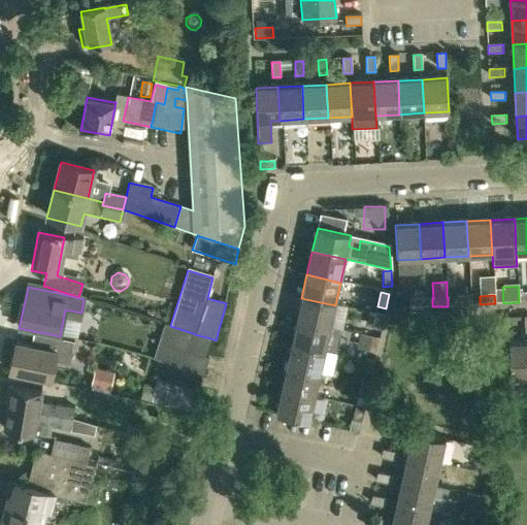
[(456,297),(456,305),(471,304),(471,296),(456,297)]
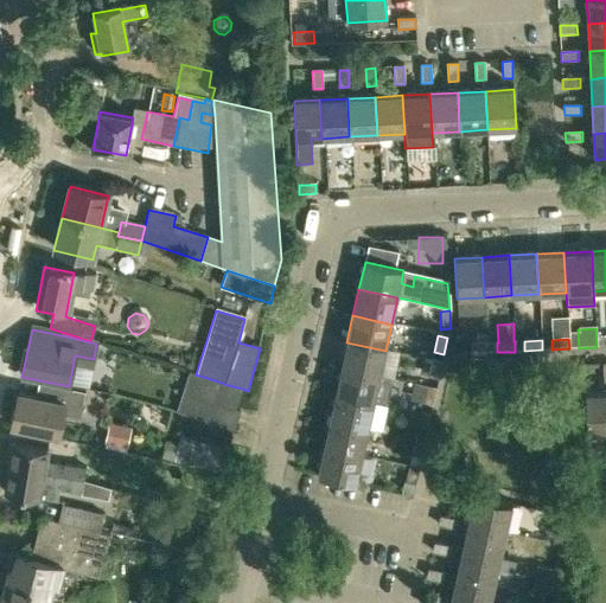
[(346,342),(340,369),(380,378),(386,351),(346,342)]
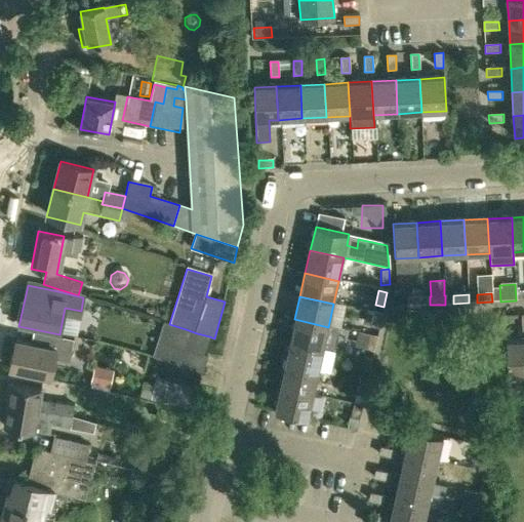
[(406,297),(407,307),(421,306),(421,297),(406,297)]
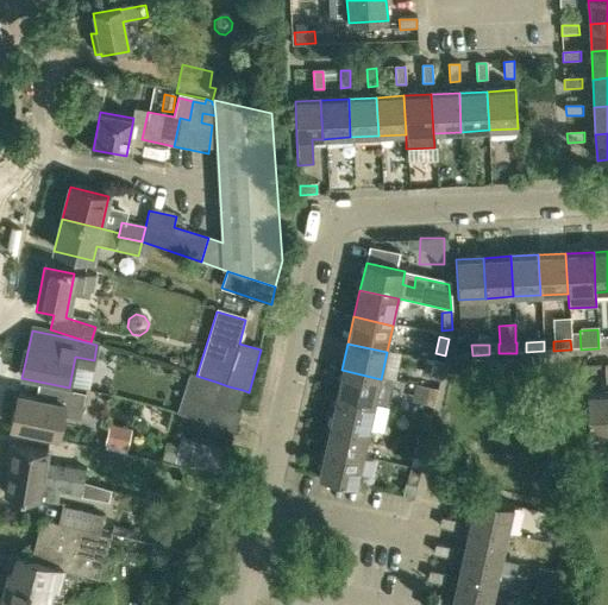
[(430,380),(439,383),(443,365),(433,363),(430,380)]
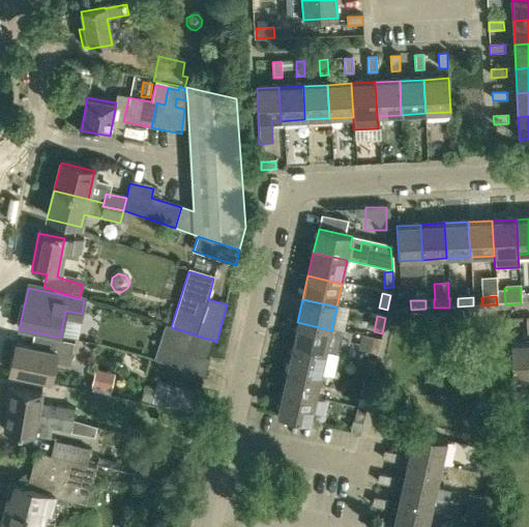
[(297,322),(292,346),(325,353),(331,330),(297,322)]
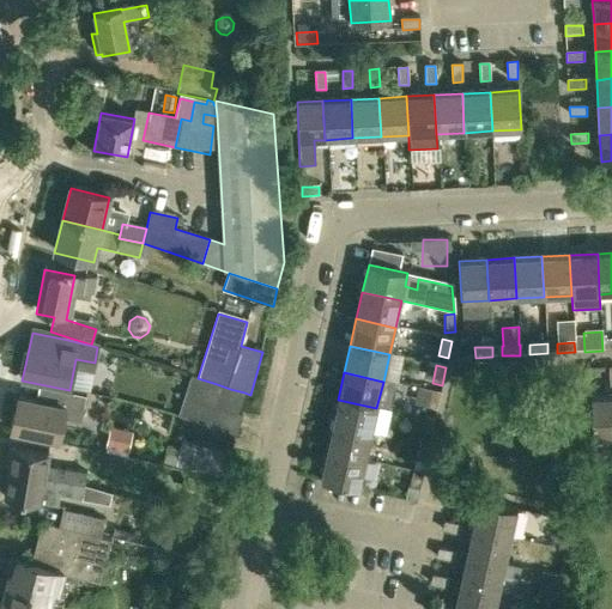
[(177,416),(236,436),(241,420),(236,419),(244,393),(230,389),(217,384),(210,407),(183,397),(177,416)]
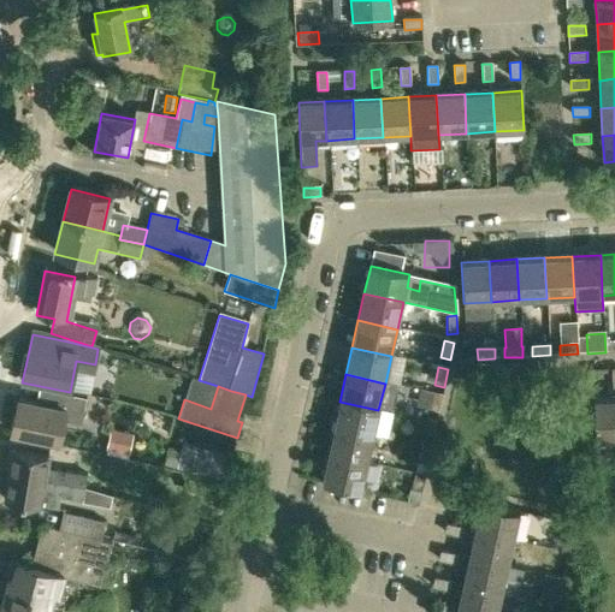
[(81,427),(87,400),(53,393),(49,408),(18,400),(11,434),(58,444),(63,423),(81,427)]
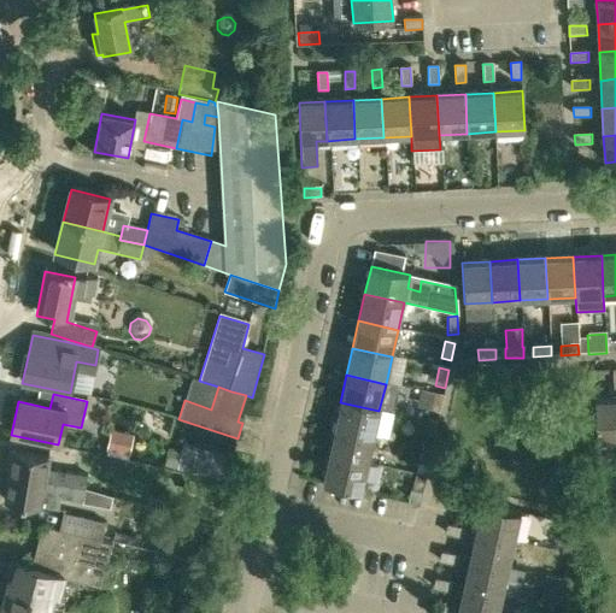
[(439,414),(443,398),(433,395),(429,412),(439,414)]
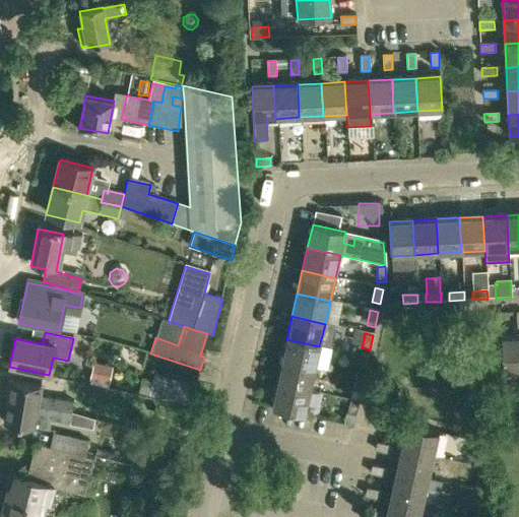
[(518,337),(500,338),(502,373),(518,371),(518,337)]
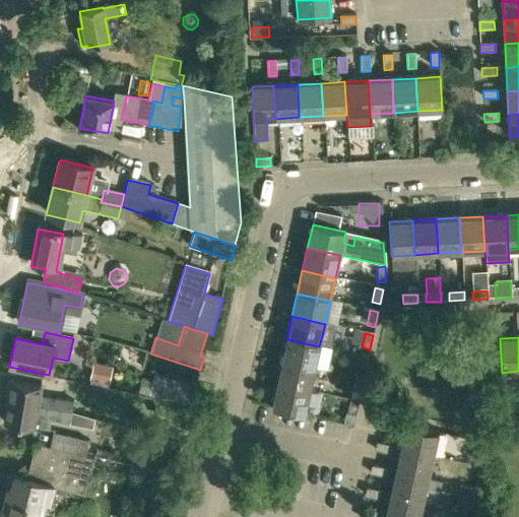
[(314,370),(319,346),(286,339),(281,363),(314,370)]
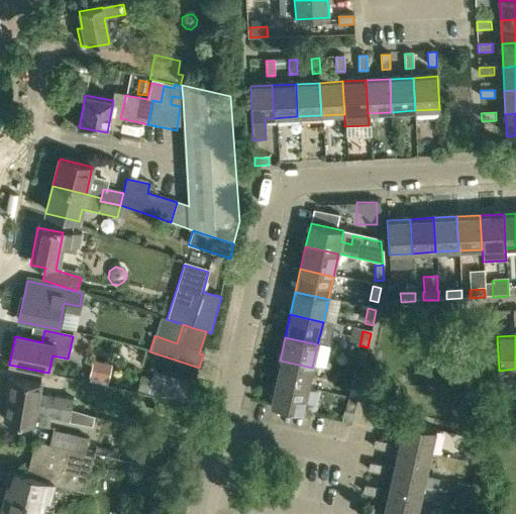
[(354,368),(363,370),(366,355),(357,353),(354,368)]
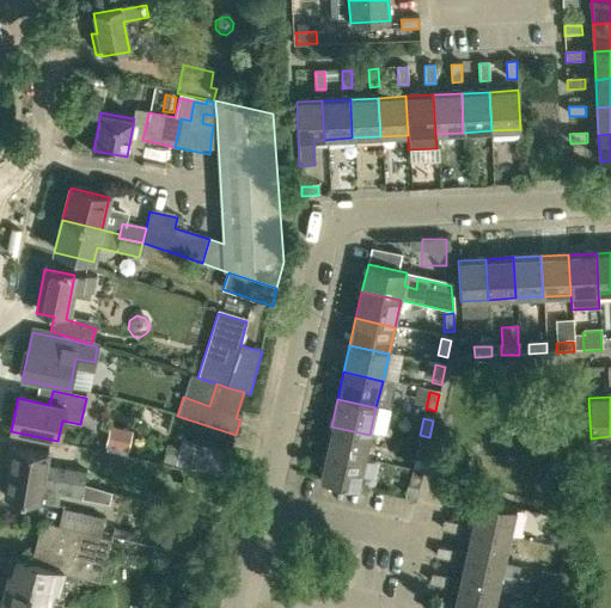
[(331,427),(325,453),(364,462),(370,435),(331,427)]
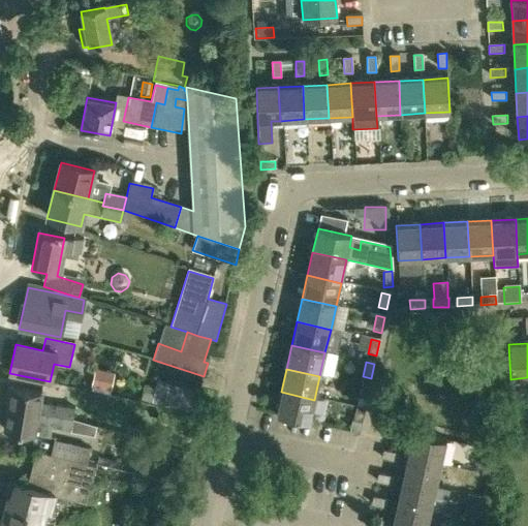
[(85,391),(104,394),(107,373),(87,371),(85,391)]
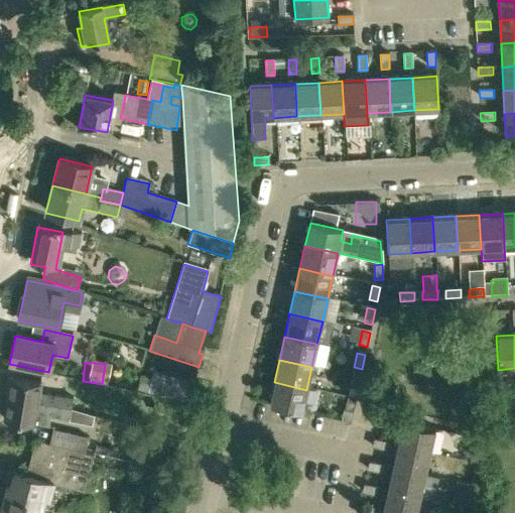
[(147,370),(145,378),(135,376),(132,390),(179,402),(184,379),(147,370)]
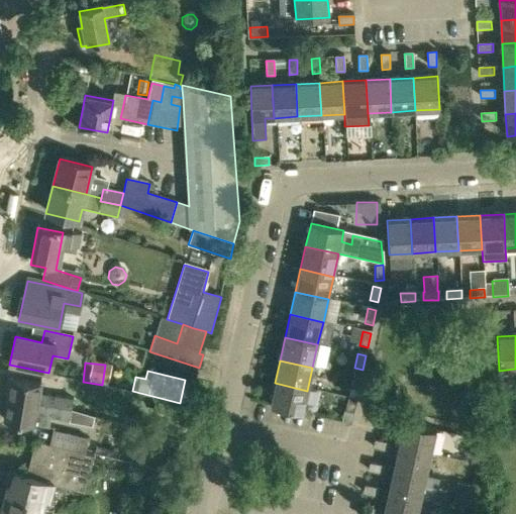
[(349,391),(357,392),(360,378),(352,376),(349,391)]
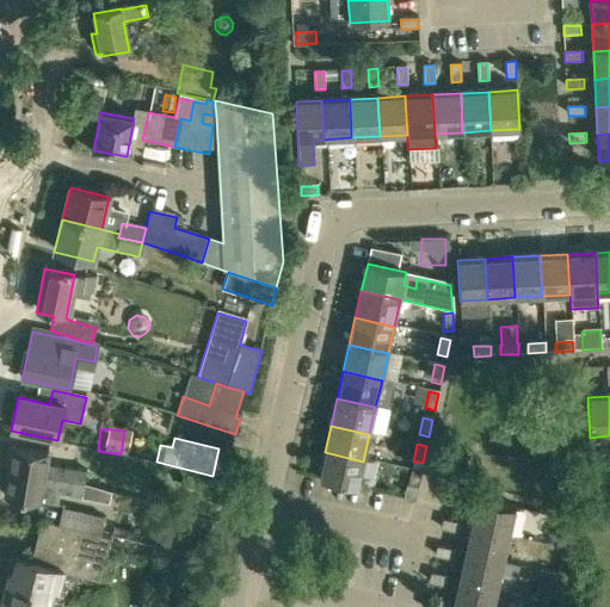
[(12,450),(8,474),(73,484),(74,472),(47,468),(48,456),(12,450)]
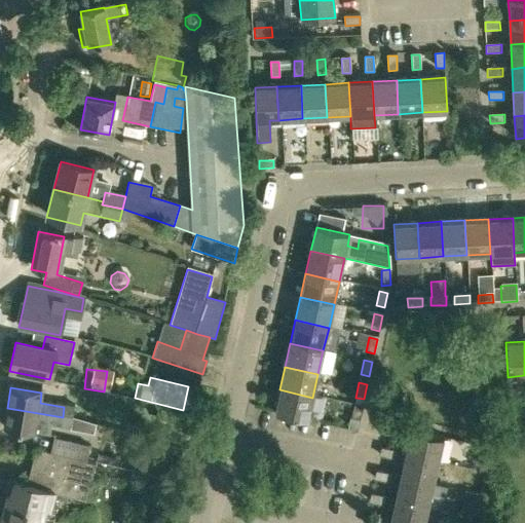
[(309,412),(312,398),(279,389),(274,413),(307,420),(307,419),(312,420),(313,413),(309,412)]
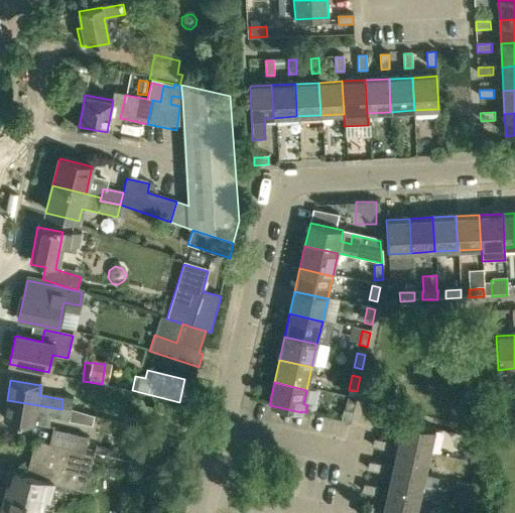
[(344,412),(352,414),(355,399),(347,398),(344,412)]
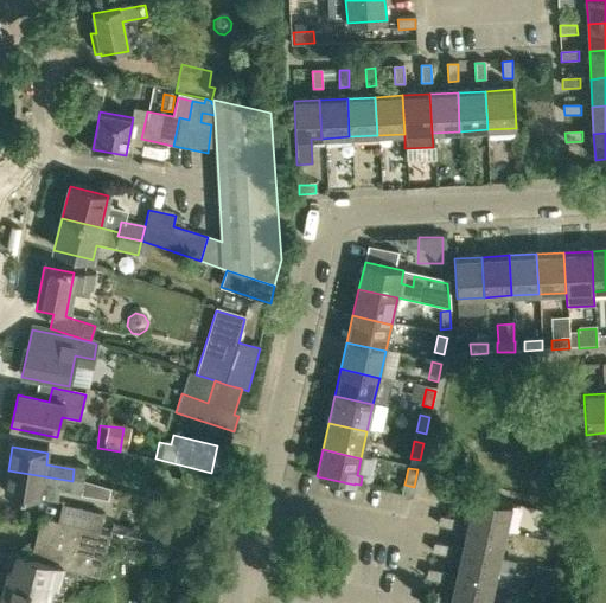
[(83,482),(72,481),(8,470),(5,495),(57,502),(58,492),(81,495),(83,482)]
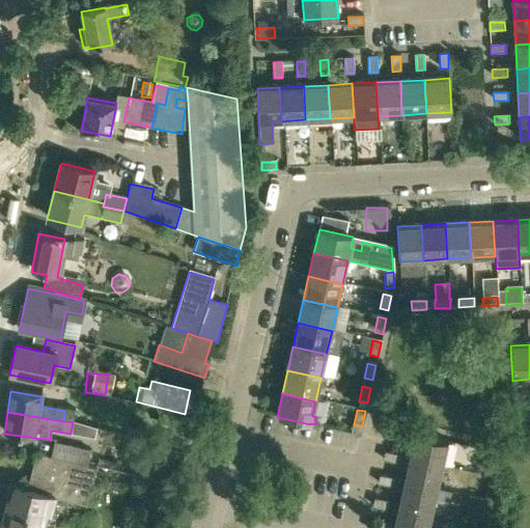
[(403,434),(389,431),(387,439),(402,442),(403,434)]
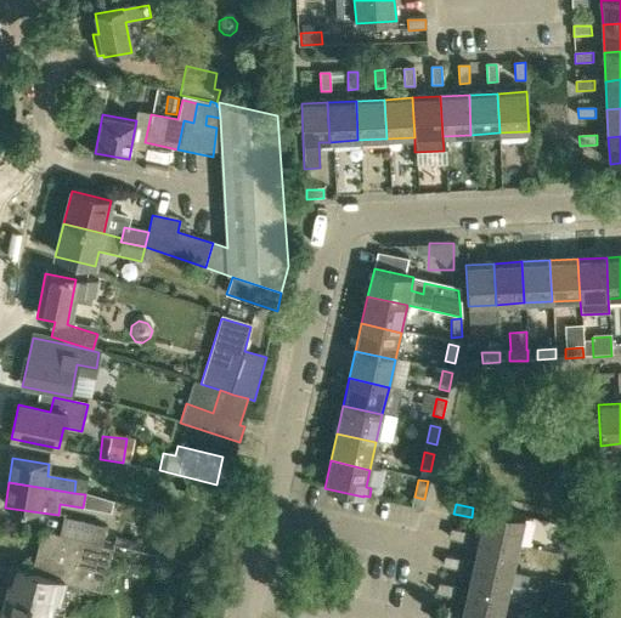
[(484,510),(478,537),(518,546),(524,519),(484,510)]
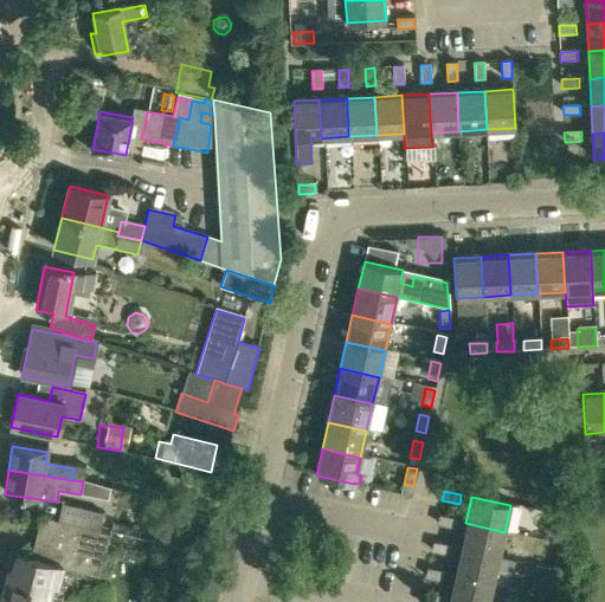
[(57,523),(100,533),(103,516),(60,505),(57,523)]
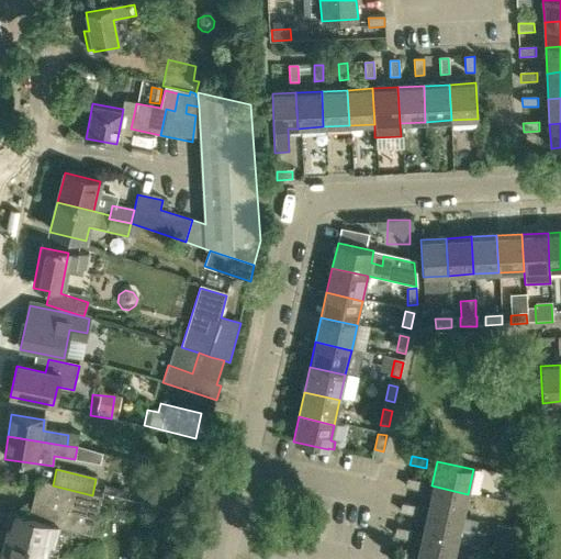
[(406,480),(404,489),(421,492),(422,483),(406,480)]
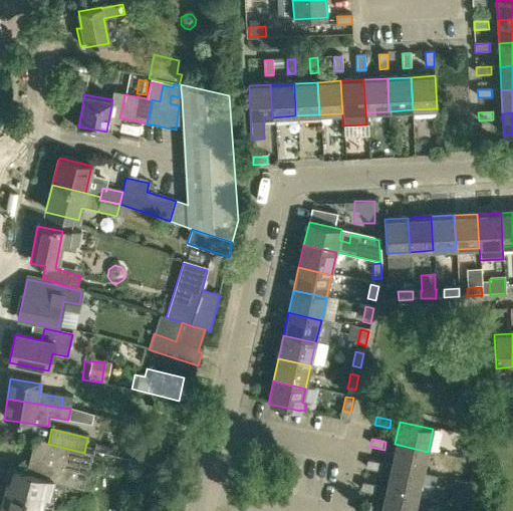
[(14,472),(10,486),(49,496),(52,483),(84,491),(92,455),(84,453),(48,444),(33,440),(25,475),(14,472)]
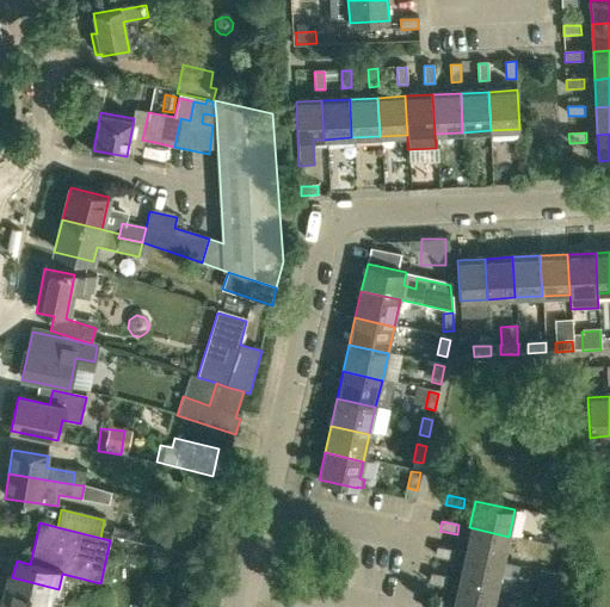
[(503,563),(509,537),(469,527),(463,555),(503,563)]
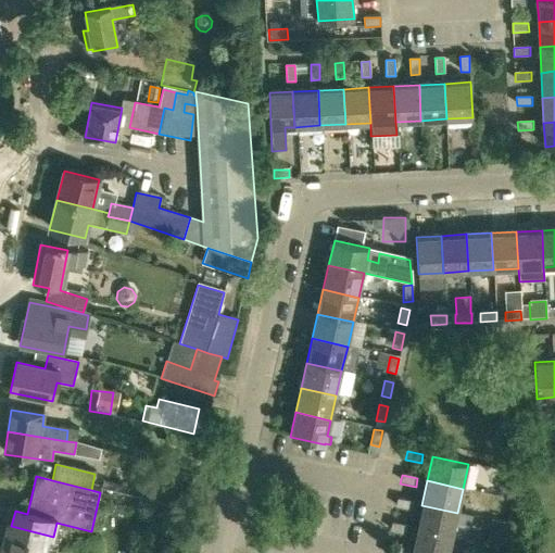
[(396,500),(394,508),(411,512),(412,503),(396,500)]
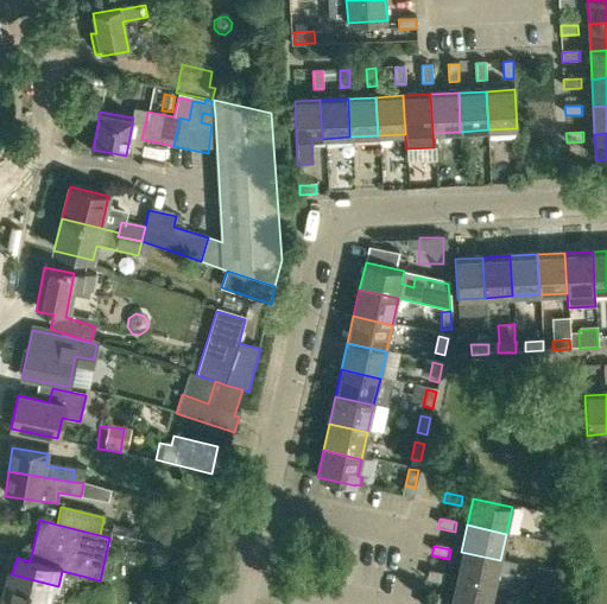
[(494,587),(500,560),(461,552),(455,579),(494,587)]
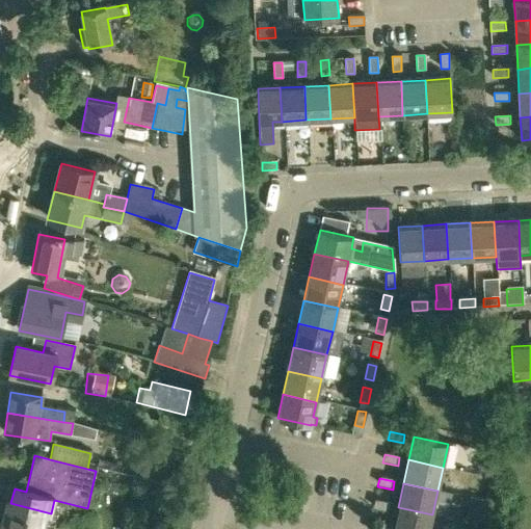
[(470,498),(465,522),(473,524),(482,525),(487,527),(493,503),(486,502),(478,500),(470,498)]
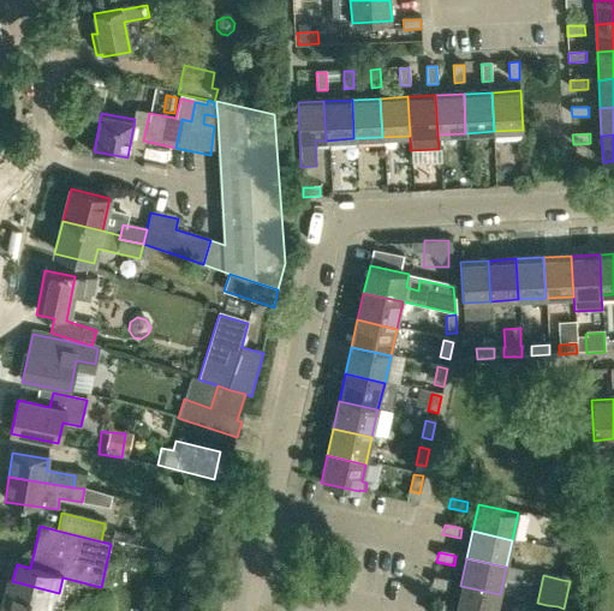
[(449,582),(433,579),(430,588),(448,592),(449,582)]
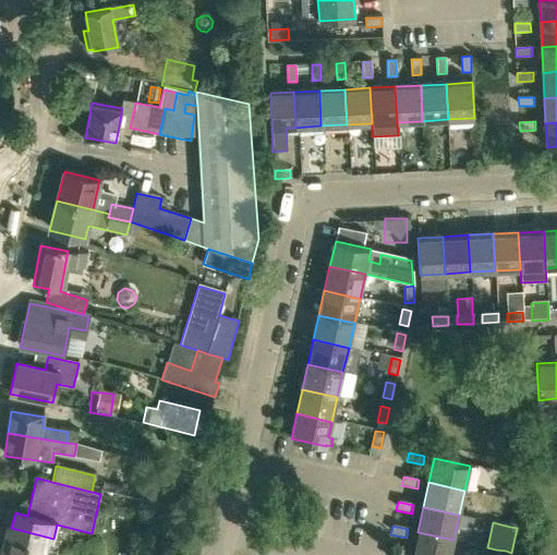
[(53,539),(11,528),(7,527),(0,553),(0,554),(45,554),(48,540),(53,541),(53,539)]
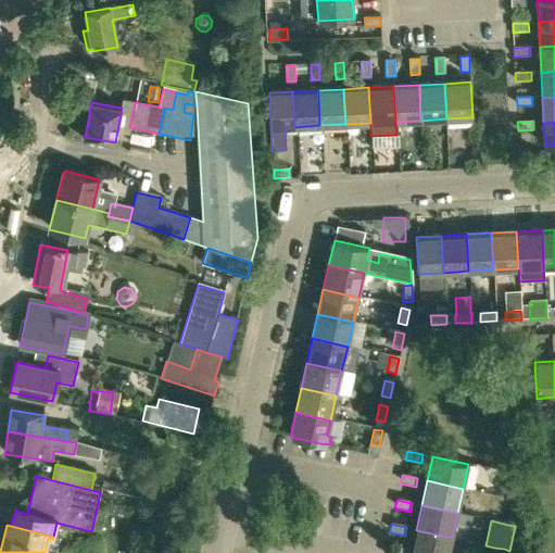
[(448,552),(452,538),(416,530),(411,552),(448,552)]
